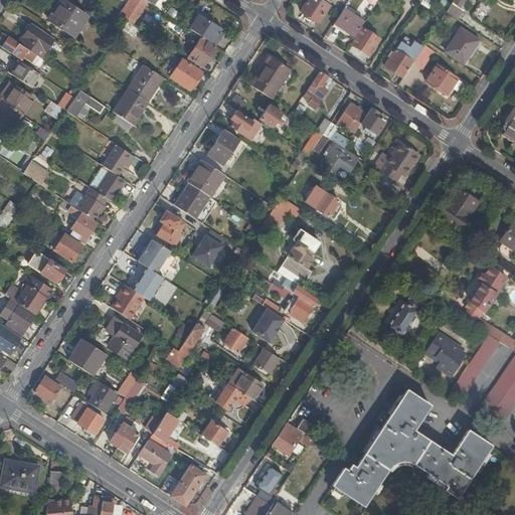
[(61,0),(47,21),(63,31),(72,37),(86,16),(78,12),(61,0)]
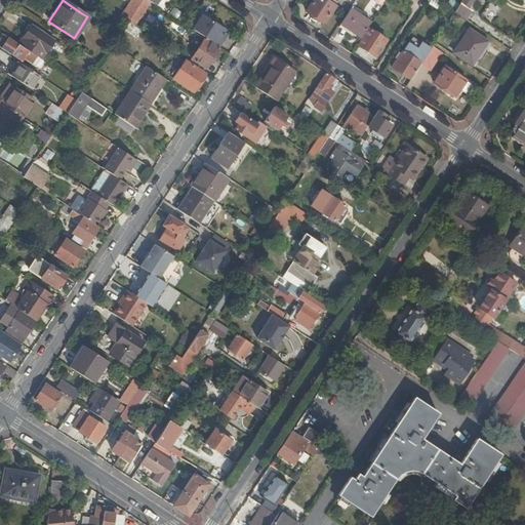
[(133,0),(121,18),(126,24),(128,22),(127,22),(140,0),(133,0)]
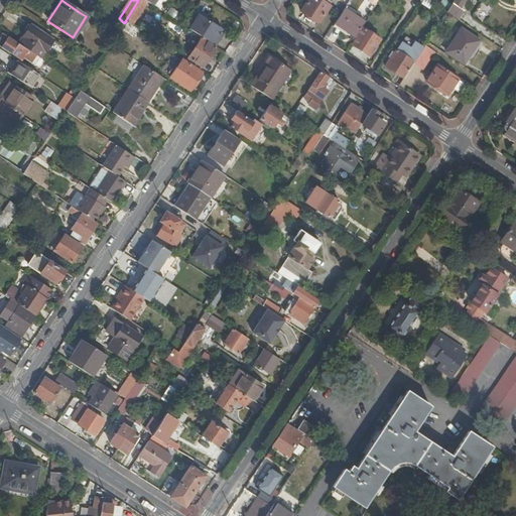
[(332,8),(318,0),(308,0),(300,11),(318,23),(325,14),(327,15),(332,8)]
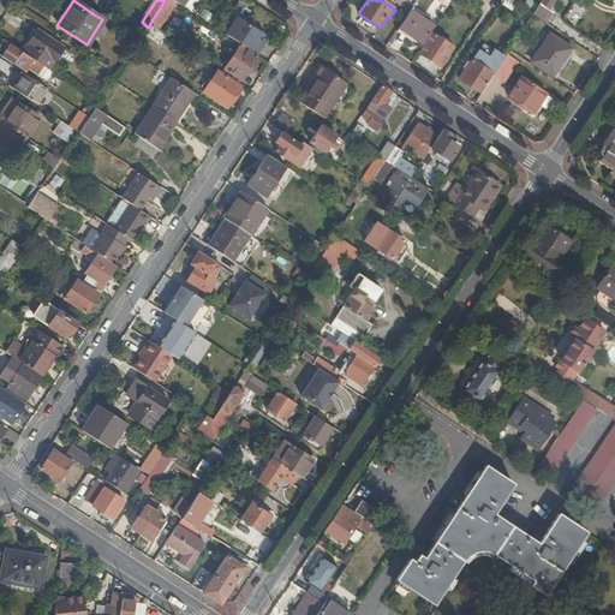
[(433,0),(417,0),(413,5),(430,17),(440,5),(433,0)]
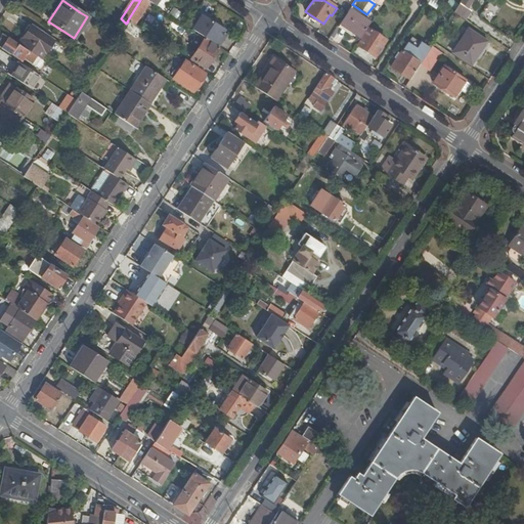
[(427,0),(426,1),(438,8),(442,2),(438,0),(427,0)]
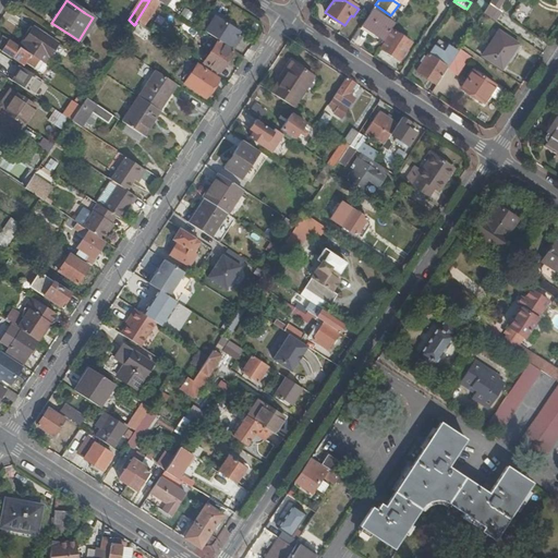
[(490,0),(484,11),(482,14),(494,22),(499,13),(496,11),(502,0),(490,0)]
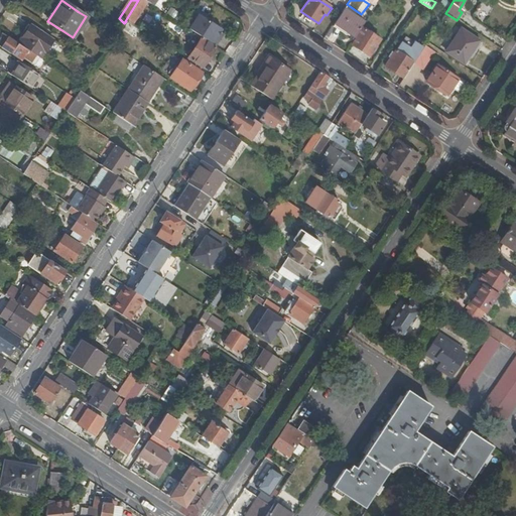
[(342,13),(334,23),(347,32),(354,37),(361,26),(364,22),(344,9),(342,13)]
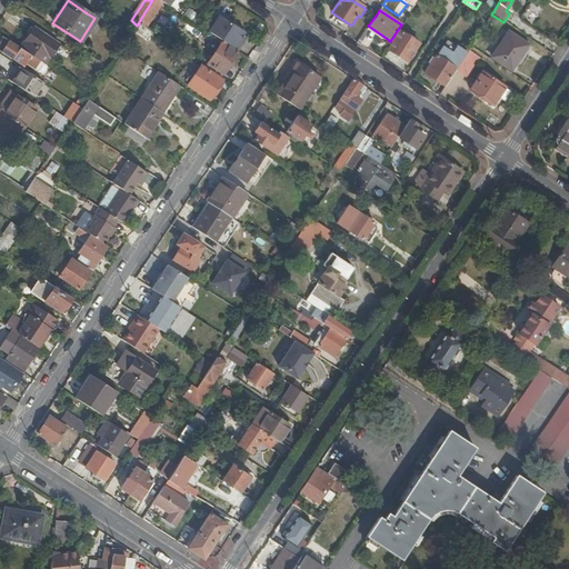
[(220,23),(212,35),(237,51),(242,42),(227,32),(229,30),(220,23)]
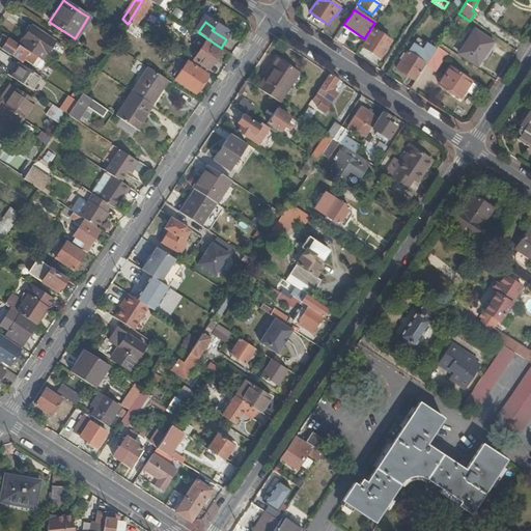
[(343,24),(341,28),(355,36),(357,33),(343,24)]
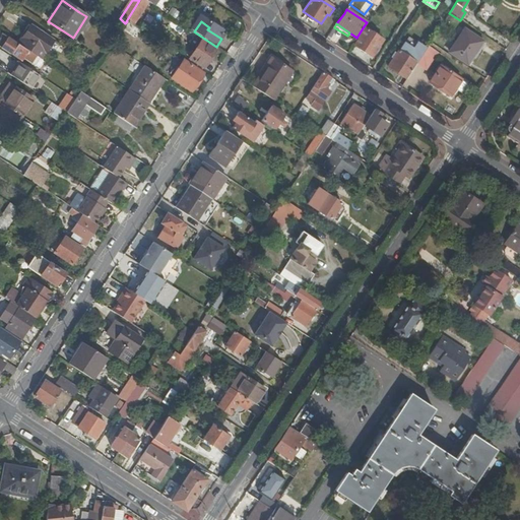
[(25,33),(17,44),(24,48),(41,59),(54,42),(30,25),(25,33)]
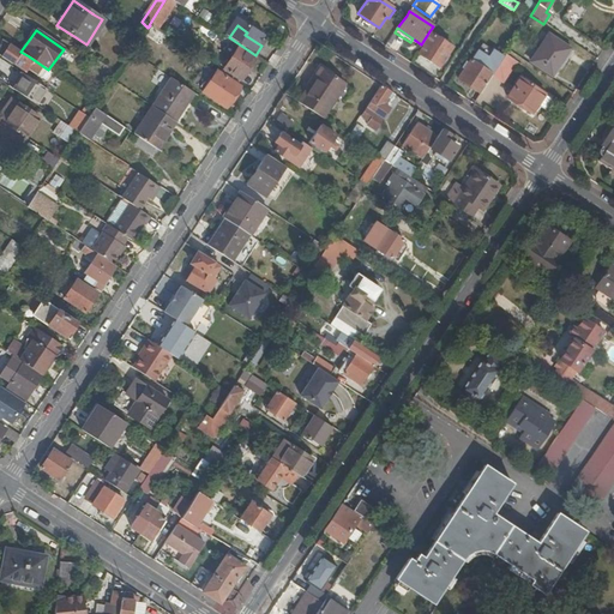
[(419,53),(439,67),(452,47),(432,34),(419,53)]
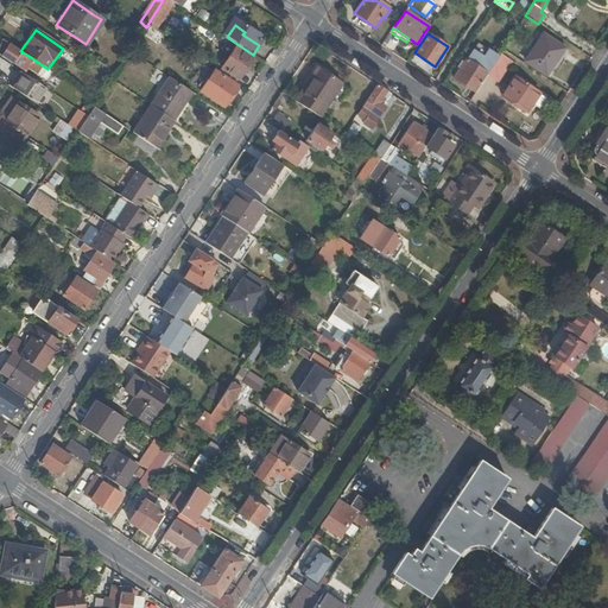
[(562,50),(542,36),(525,62),(545,75),(562,50)]
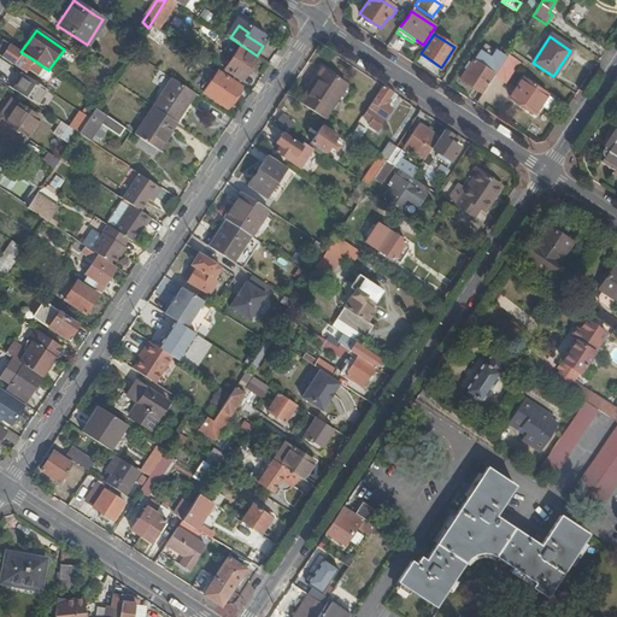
[(24,63),(29,57),(21,52),(3,40),(1,42),(4,43),(0,48),(0,56),(12,64),(16,58),(24,63)]
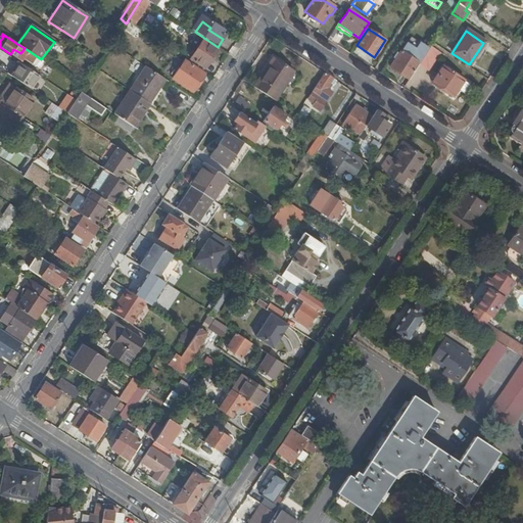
[(190,58),(201,66),(208,55),(210,56),(217,48),(201,38),(199,40),(201,42),(190,58)]
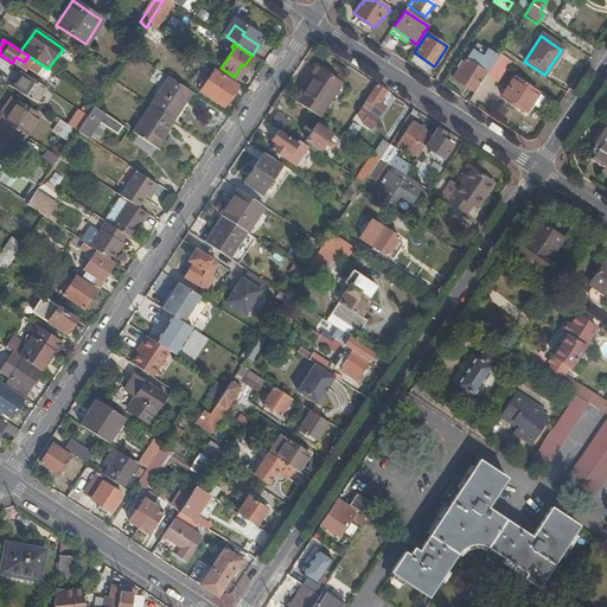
[(472,50),(466,59),(487,72),(497,57),(487,51),(483,57),(472,50)]
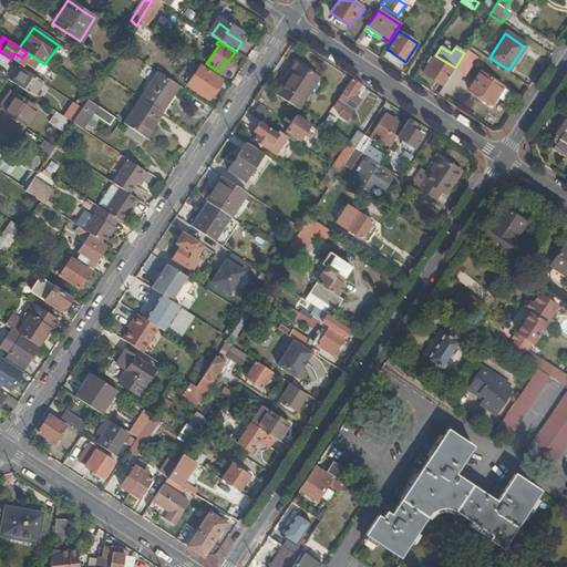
[(455,68),(453,70),(463,76),(475,58),(466,51),(464,53),(455,68)]
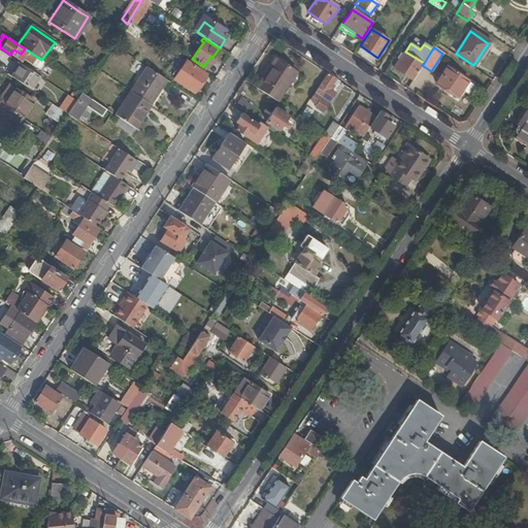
[(404,51),(393,68),(411,80),(422,65),(424,63),(405,52),(404,51)]
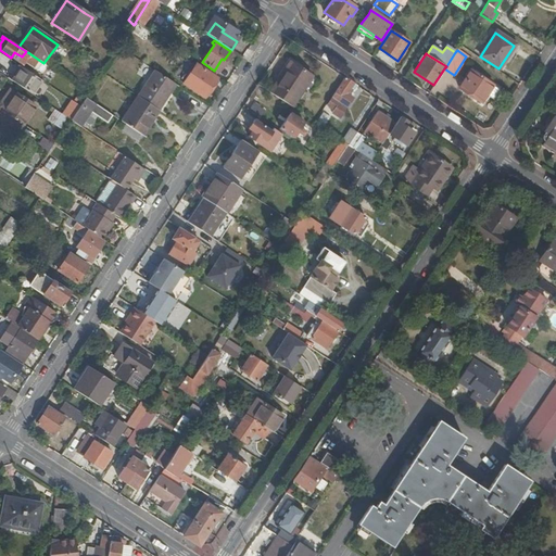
[(291,64),(288,61),(278,75),(280,76),(282,78),(291,64)]
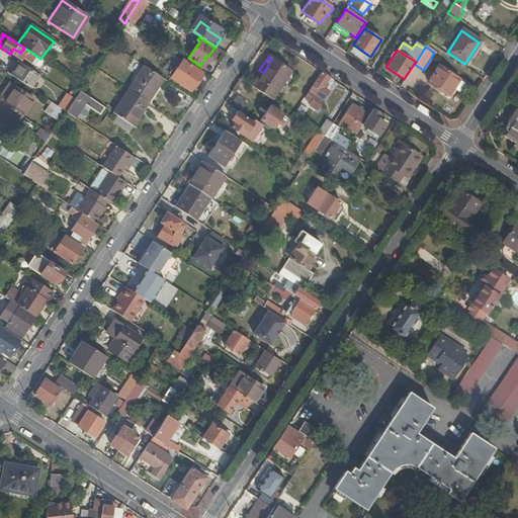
[(176,67),(169,77),(187,89),(193,80),(196,82),(202,73),(182,60),(177,68),(176,67)]
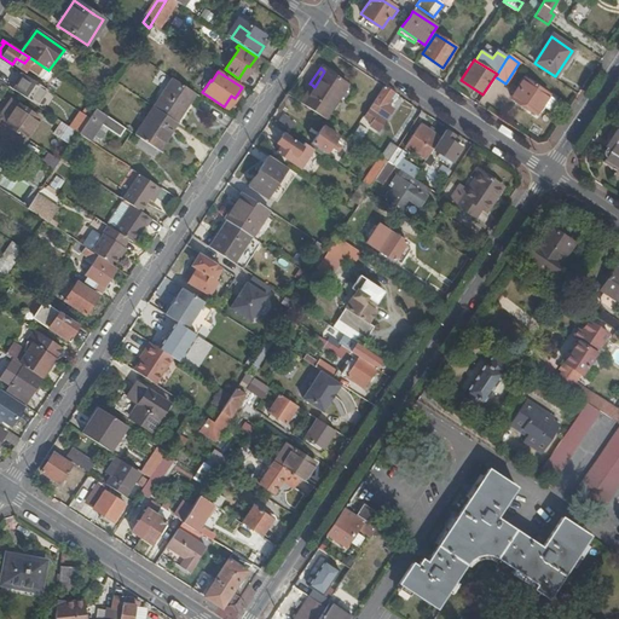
[(314,87),(312,85),(300,103),(324,119),(346,85),(324,71),(314,87)]
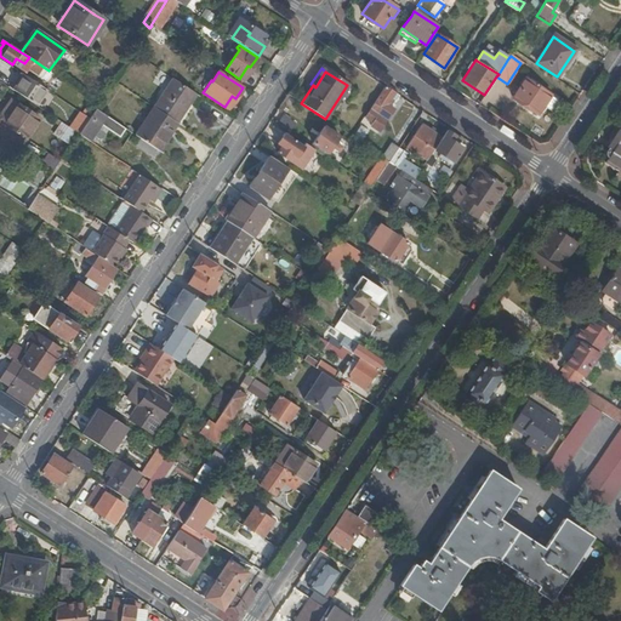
[(46,89),(23,73),(12,90),(35,106),(46,89)]
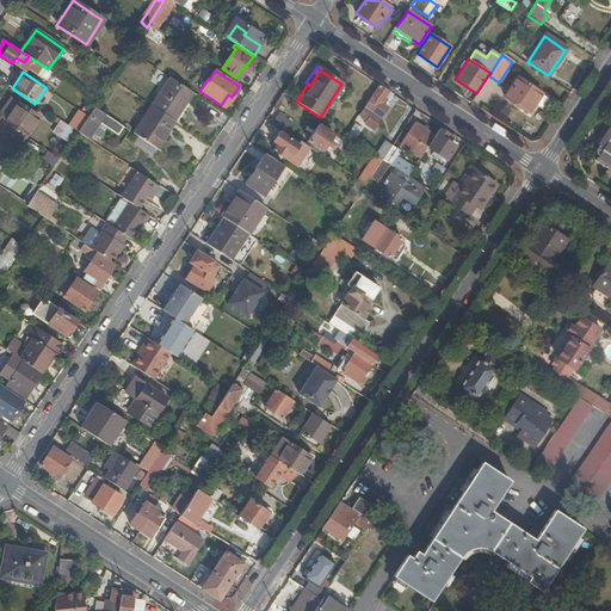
[(192,92),(170,78),(150,106),(173,121),(192,92)]
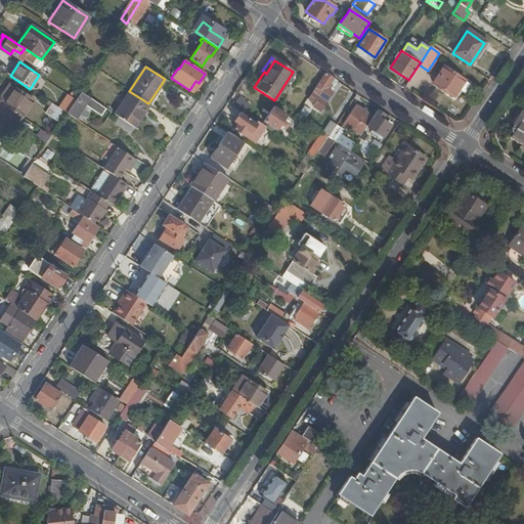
[(465,91),(469,84),(443,67),(440,72),(432,83),(453,97),(460,88),(465,91)]
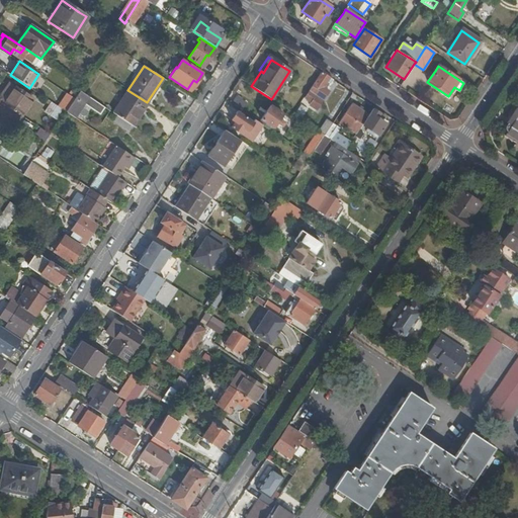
[(333,80),(322,73),(305,98),(311,102),(310,103),(317,109),(329,92),(326,90),(330,83),(331,83),(333,80)]
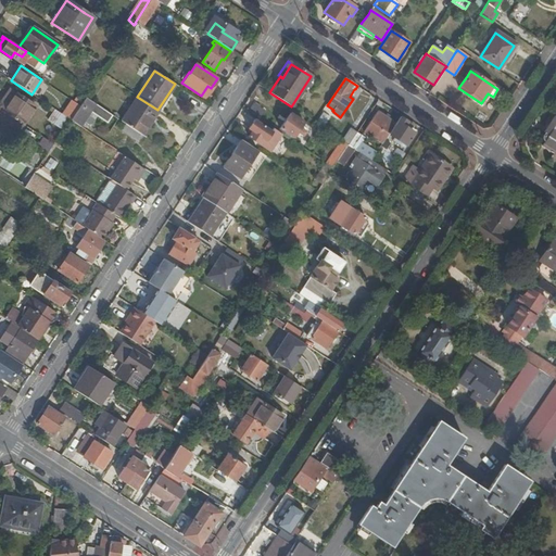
[(211,88),(207,86),(201,96),(204,98),(211,88)]
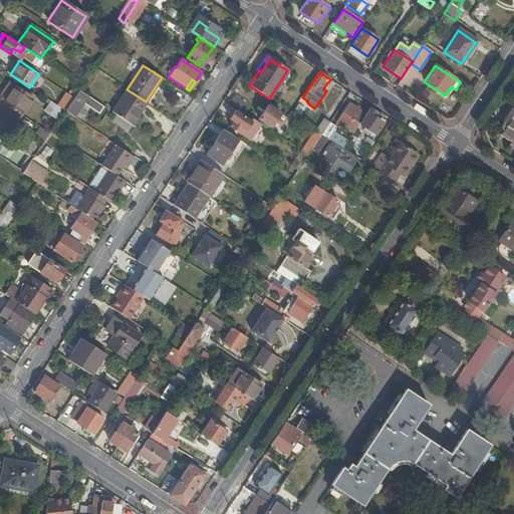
[(14,86),(7,81),(0,90),(0,99),(3,102),(14,86)]
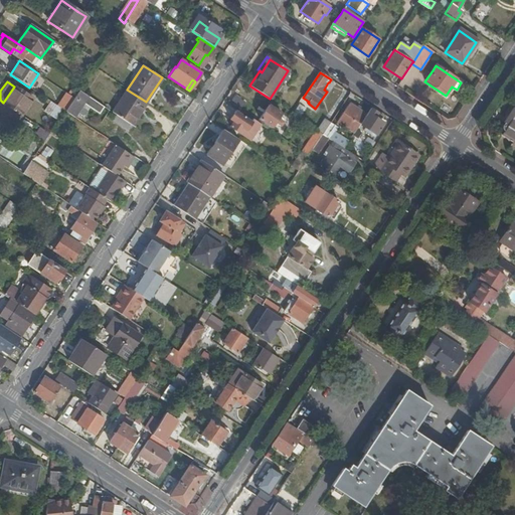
[(3,103),(0,100),(0,113),(0,114),(11,121),(28,96),(14,87),(3,103)]
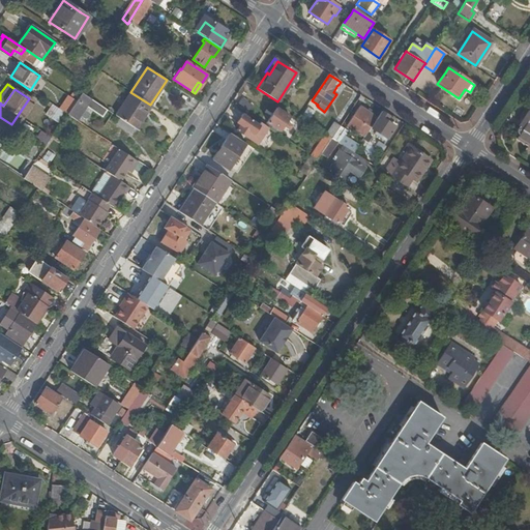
[(150,105),(130,92),(115,115),(119,119),(133,127),(140,118),(141,119),(151,106),(150,105)]
